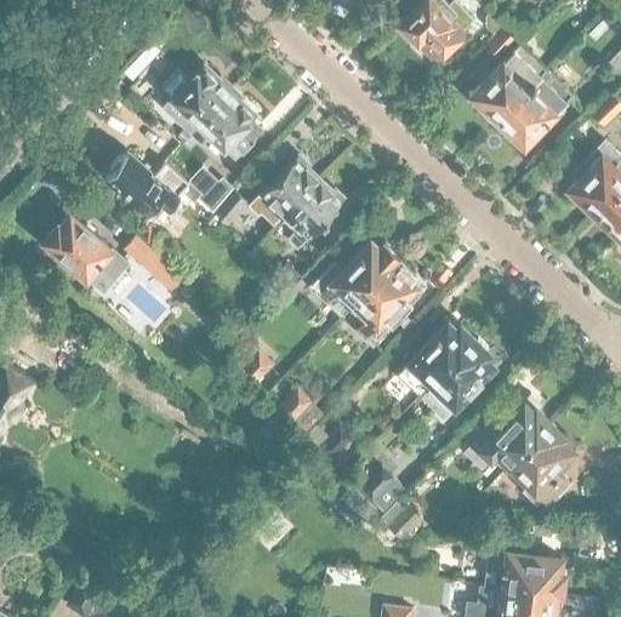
[(449,5),(443,0),(423,0),(400,24),(414,38),(417,35),(439,57),(463,33),(461,30),(473,20),(454,0),(449,5)]
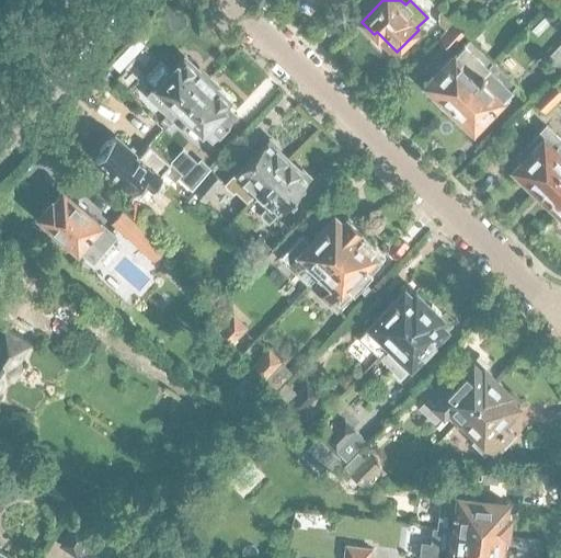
[(451,53),(472,32),(460,20),(439,42),(451,53)]
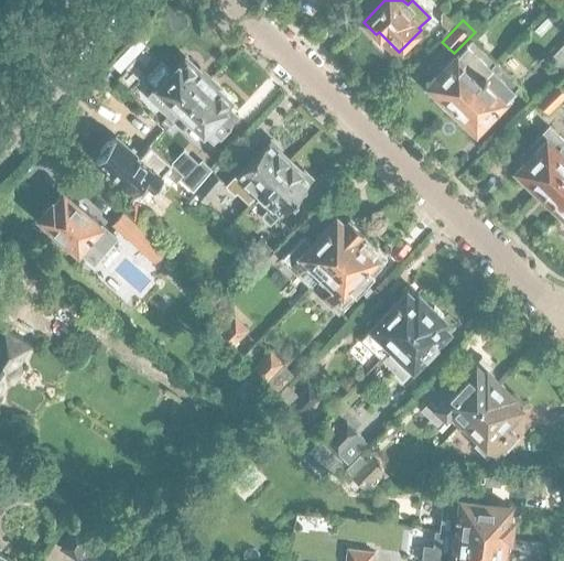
[(452,109),(496,64),(472,41),(427,87),(452,109)]
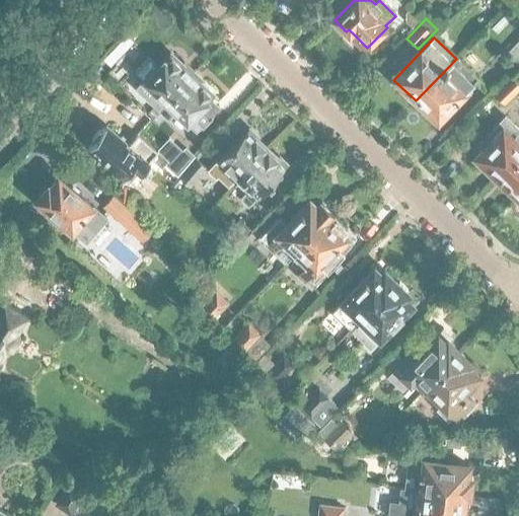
[(516,65),(518,61),(518,43),(507,56),(516,65)]
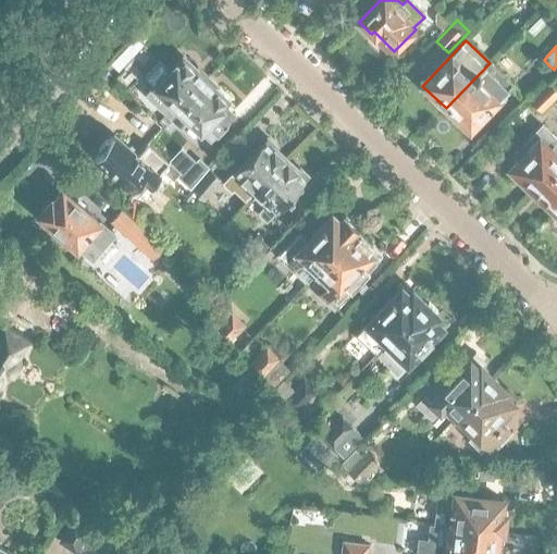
[(155,88),(146,97),(170,120),(207,81),(185,59),(177,66),(175,64),(168,72),(160,64),(146,79),(155,88)]
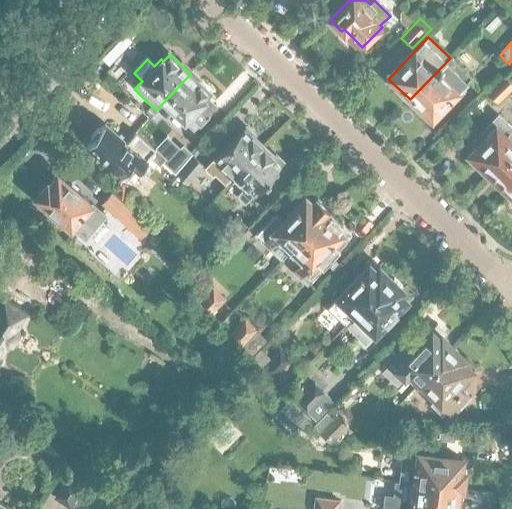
[(432,120),(454,97),(472,79),(450,58),(410,99),(432,120)]
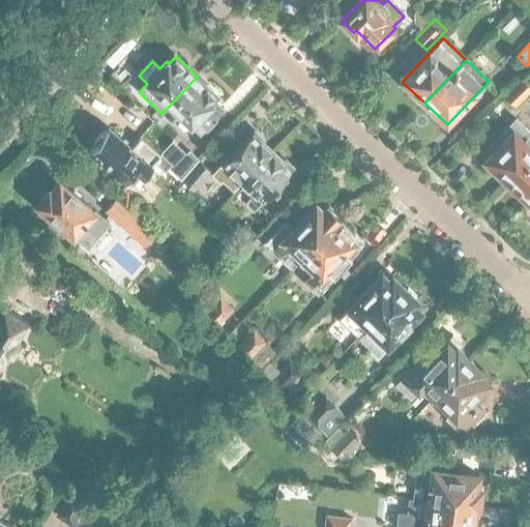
[(522,80),(529,87),(529,85),(529,69),(521,79),(522,80)]
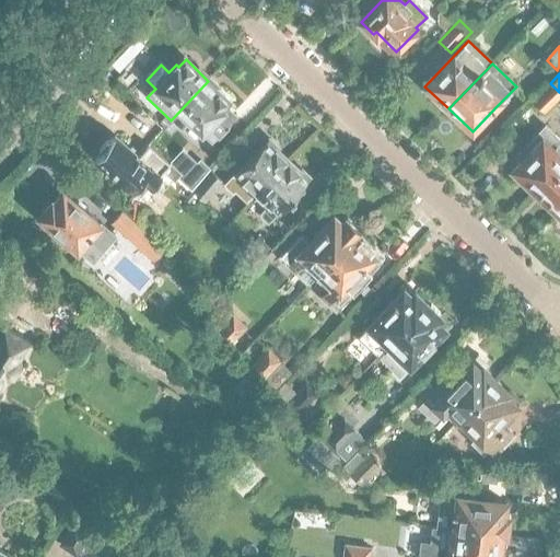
[(103,79),(95,88),(105,96),(113,88),(103,79)]
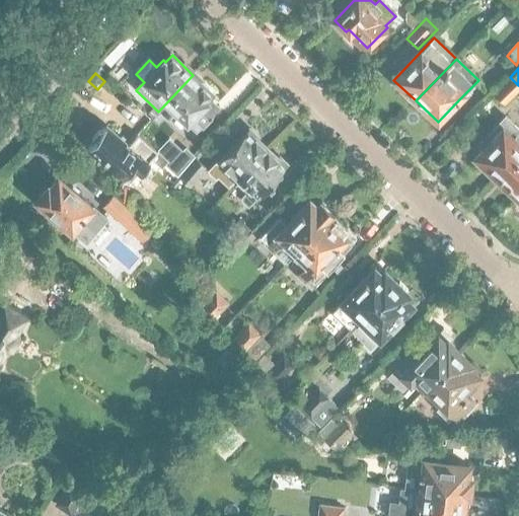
[(158,112),(169,123),(176,116),(195,134),(219,108),(210,99),(214,95),(193,75),(158,112)]
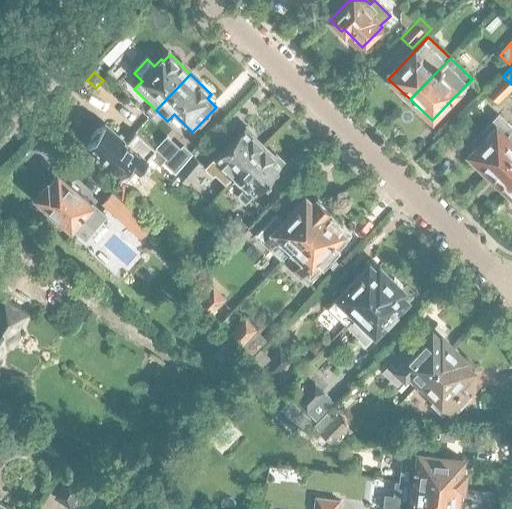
[(511,89),(511,85),(511,84),(504,77),(487,94),(498,104),(511,89)]
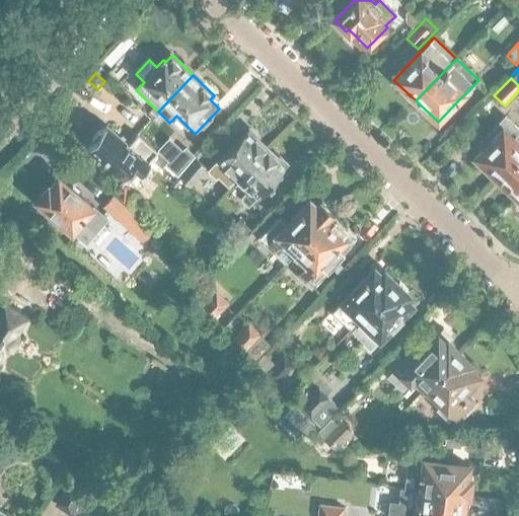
[(159,155),(157,153),(138,136),(128,148),(105,129),(87,150),(122,179),(130,169),(139,177),(150,165),(148,163),(150,160),(161,170),(164,166),(168,162),(159,155)]
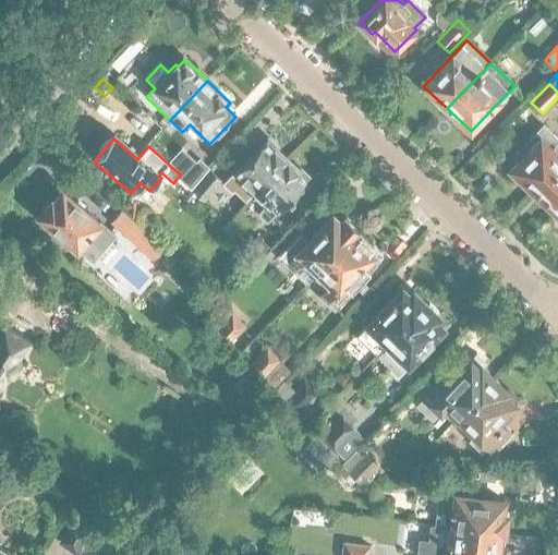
[(534,193),(557,167),(557,155),(541,139),(510,170),(534,193)]
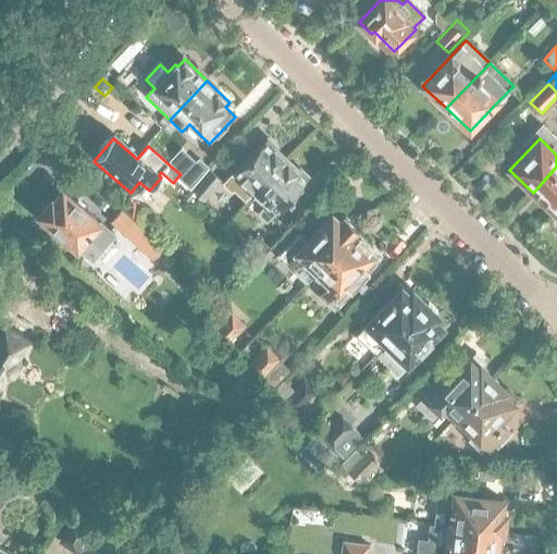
[(247,202),(251,197),(287,159),(267,139),(224,184),(232,193),(234,191),(247,202)]
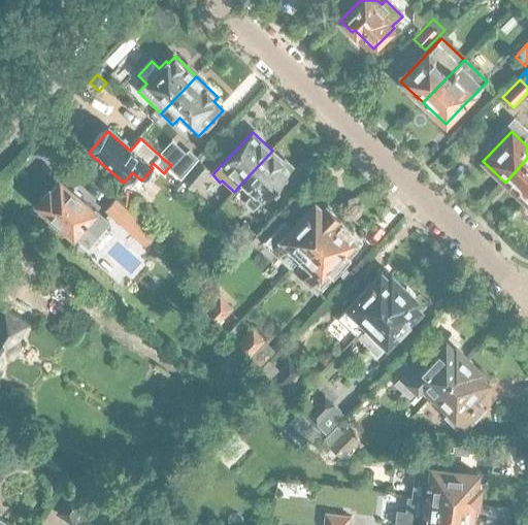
[(172,144),(162,158),(171,165),(167,169),(182,182),(193,167),(198,162),(189,154),(186,157),(172,144)]
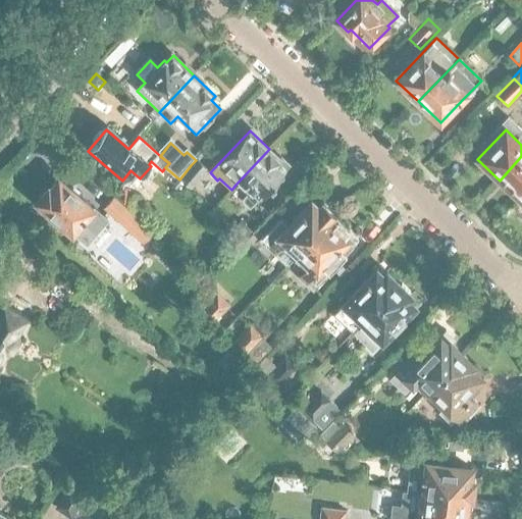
[(269,149),(236,185),(247,195),(244,199),(243,201),(239,206),(246,213),(289,168),(269,149)]
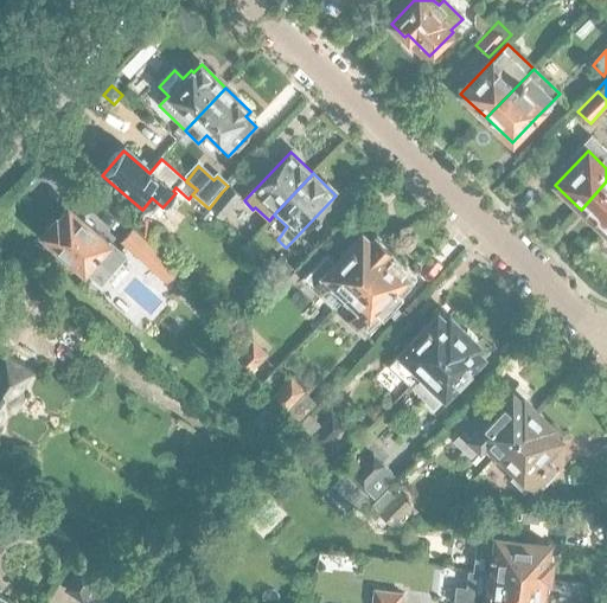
[(604,231),(606,226),(606,181),(581,210),(604,231)]
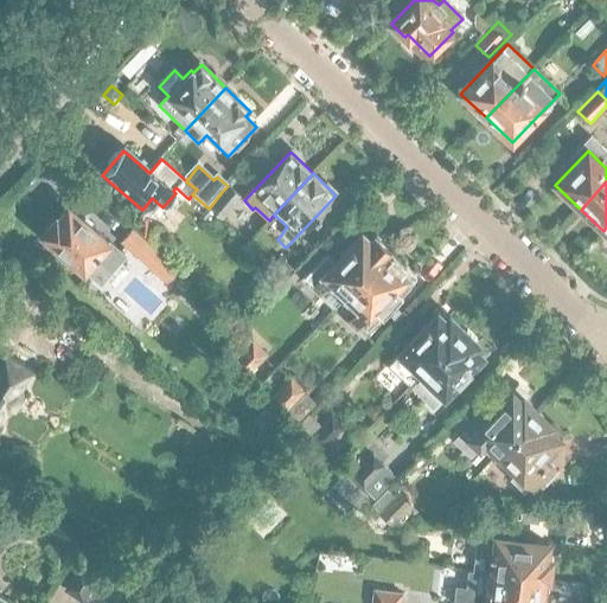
[(222,192),(209,209),(222,220),(242,198),(228,186),(222,192)]
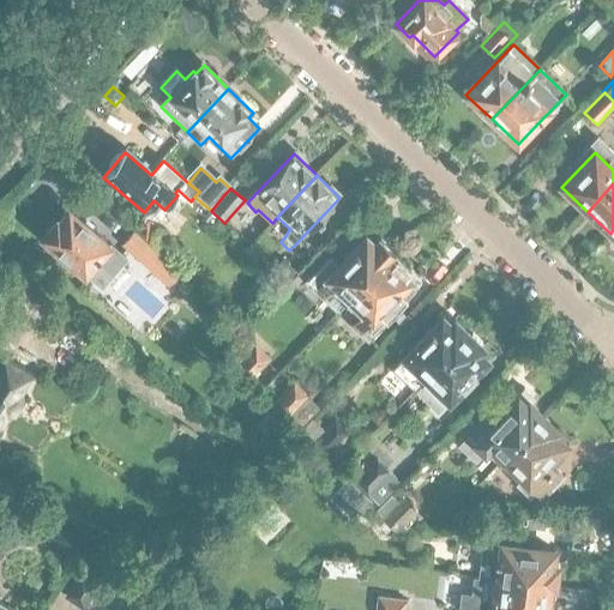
[(56,219),(41,237),(102,289),(126,260),(70,212),(61,223),(56,219)]
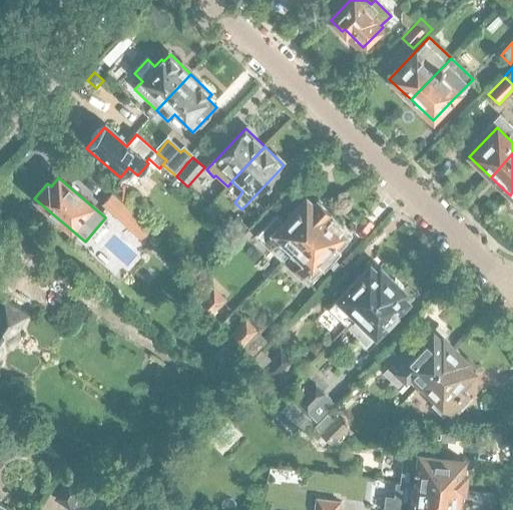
[(277,216),(255,238),(282,263),(288,256),(330,212),(318,200),(313,205),(306,198),(284,222),(277,216)]
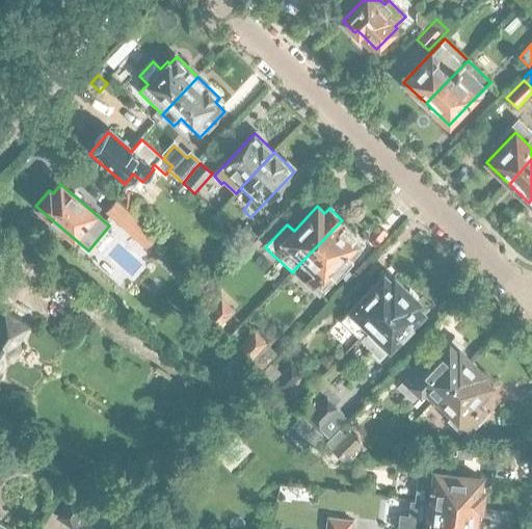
[(145,248),(156,238),(132,215),(123,227),(145,248)]
